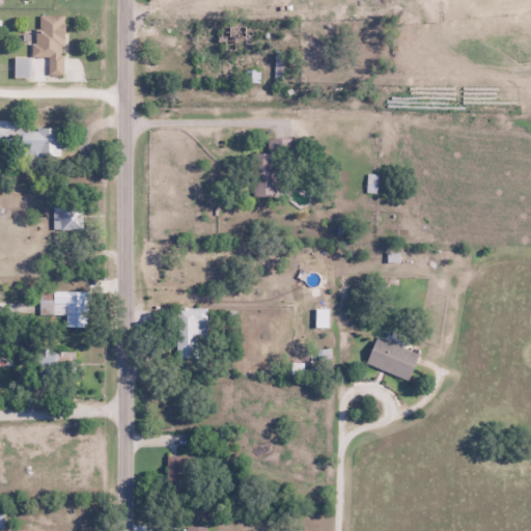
[(14,77),(63,78),(64,16),(35,15),(34,57),(14,56),(14,77)]
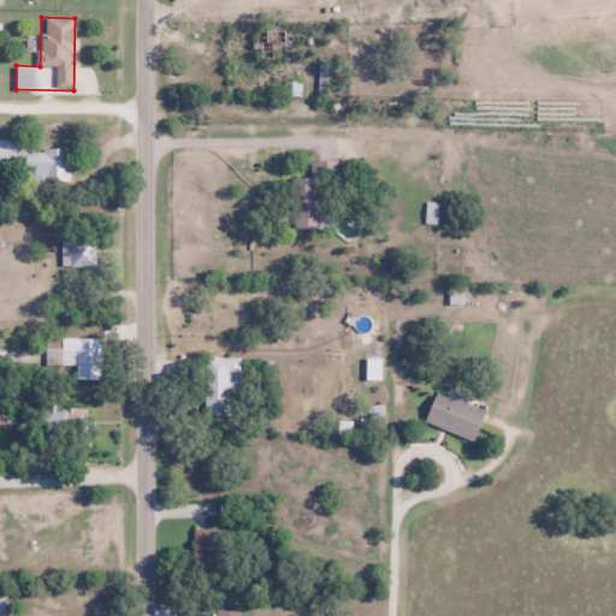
[(25,149),(25,138),(0,138),(0,177),(73,177),(73,148),(25,149)]
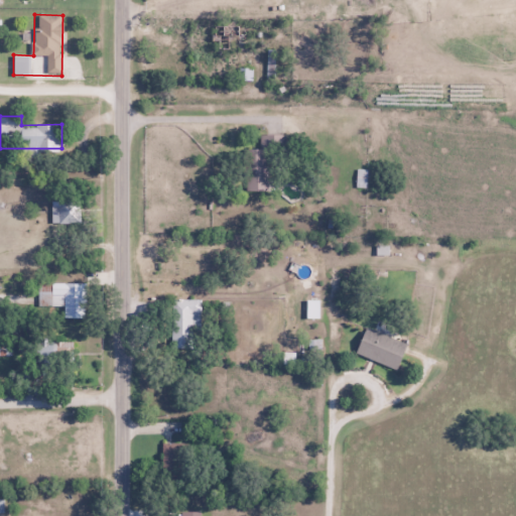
[(246,190),(266,190),(265,150),(245,150),(246,190)]
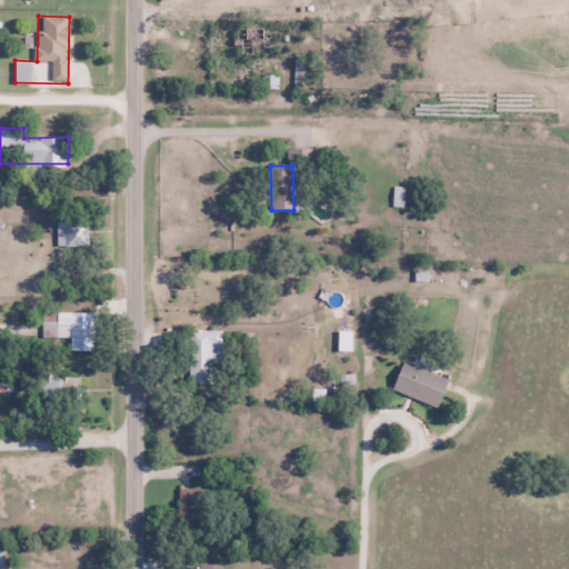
[(403,187),(393,187),(393,206),(403,206),(403,187)]
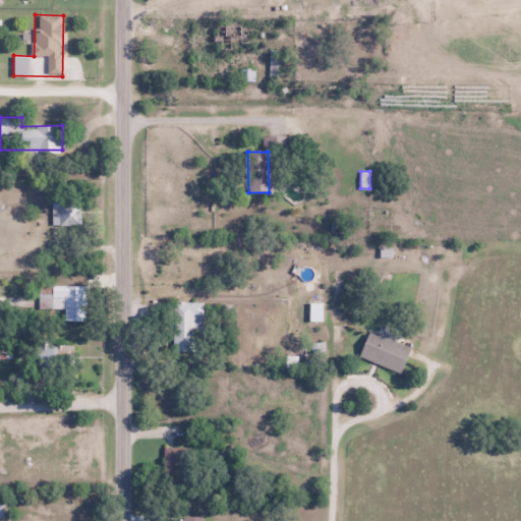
[(53,206),(53,225),(78,225),(78,206),(53,206)]
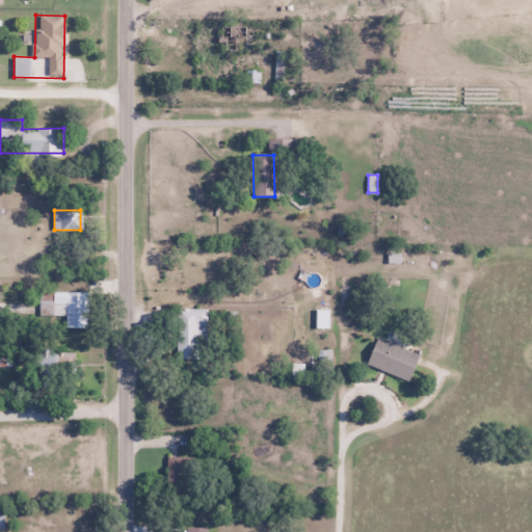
[(87,292),(41,292),(41,315),(65,315),(67,327),(87,327),(87,292)]
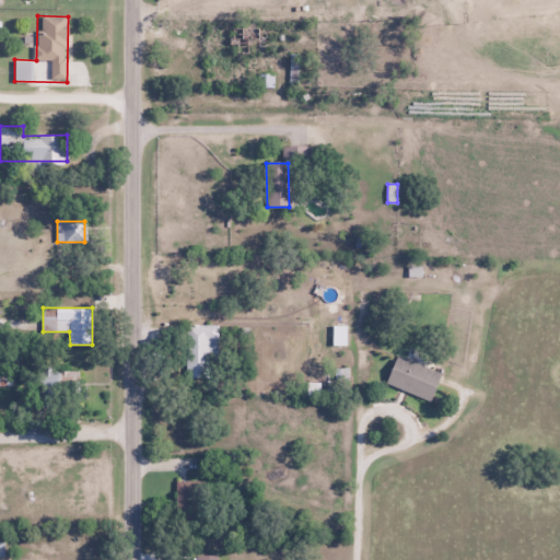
[(186,325),(186,376),(217,376),(217,325),(186,325)]
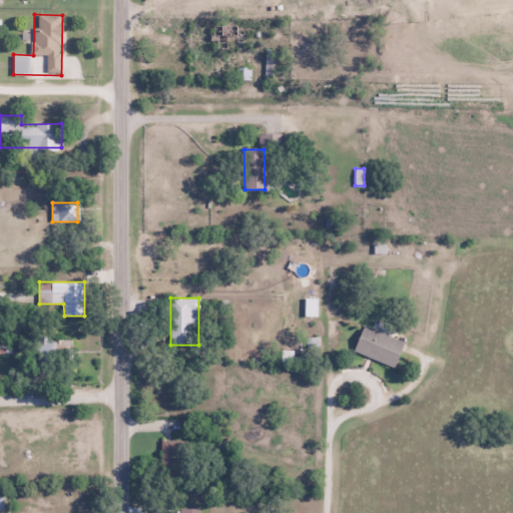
[(403,339),(362,326),(353,353),(395,366),(403,339)]
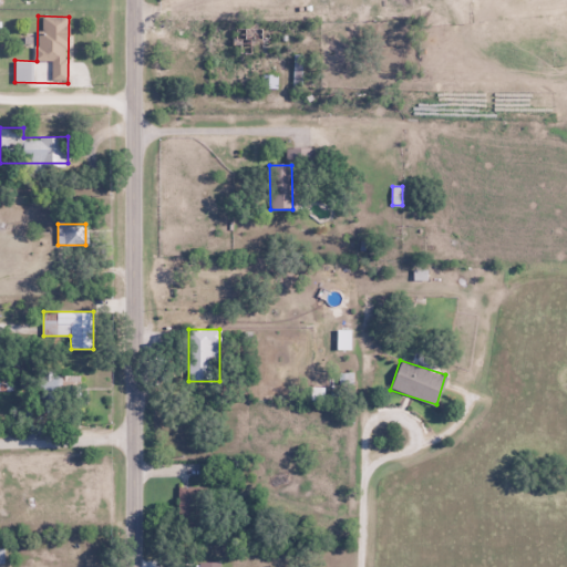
[(0,390),(12,391),(12,372),(0,372),(0,390)]
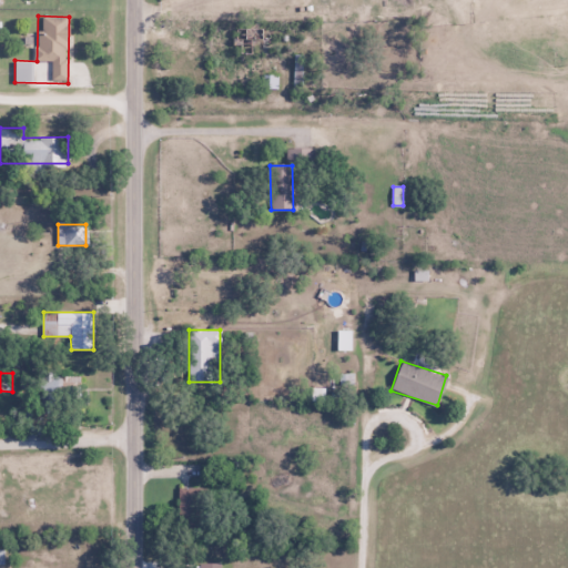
[(63,393),(79,393),(79,377),(63,377),(63,393)]
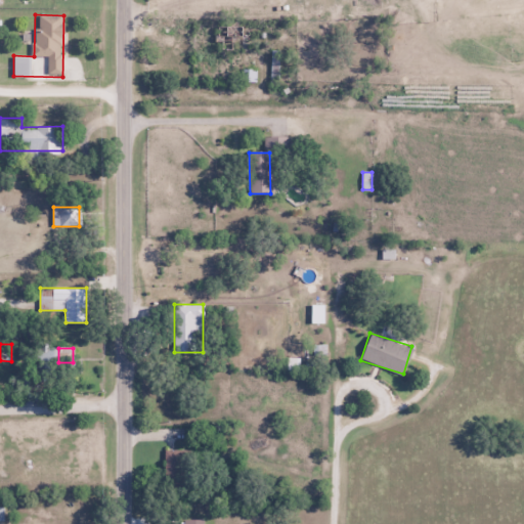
[(164,450),(164,482),(188,482),(188,450),(164,450)]
